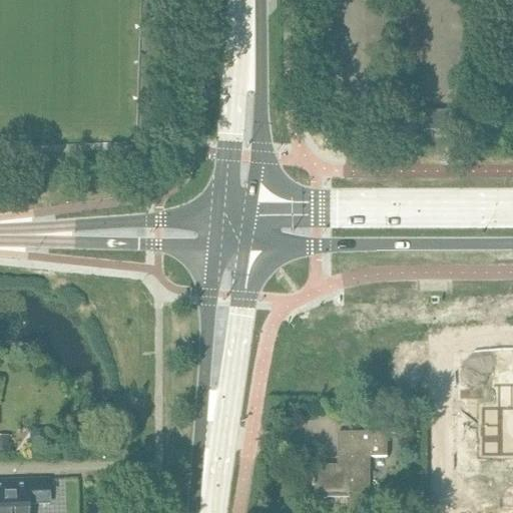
[(482,426),(480,426),(480,436),(482,436),(482,455),(512,455),(512,384),(494,384),(494,386),(498,386),(498,407),(482,407),(482,426)]
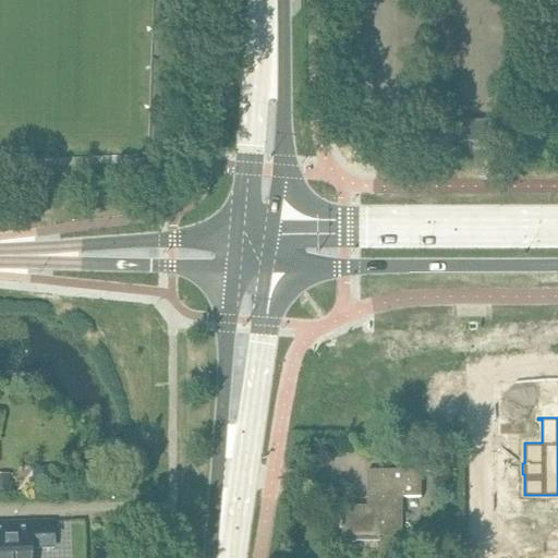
[(422,499),(422,493),(422,471),(367,471),(367,507),(342,507),(341,524),(339,524),(340,530),(342,530),(341,536),(378,536),(377,557),(401,557),(402,499),(422,499)]
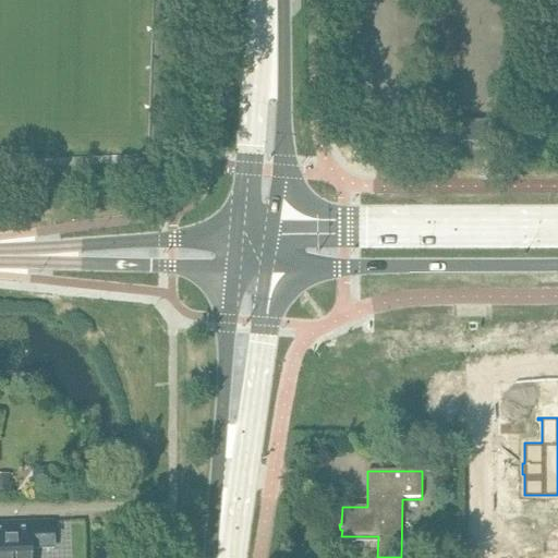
[(10,480),(0,480),(0,495),(10,496),(10,480)]
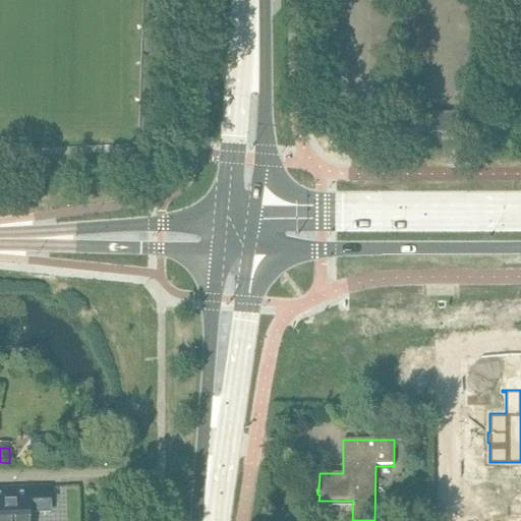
[(0,520),(31,520),(31,512),(51,512),(50,487),(0,488),(0,489),(3,489),(3,502),(0,502),(0,520)]
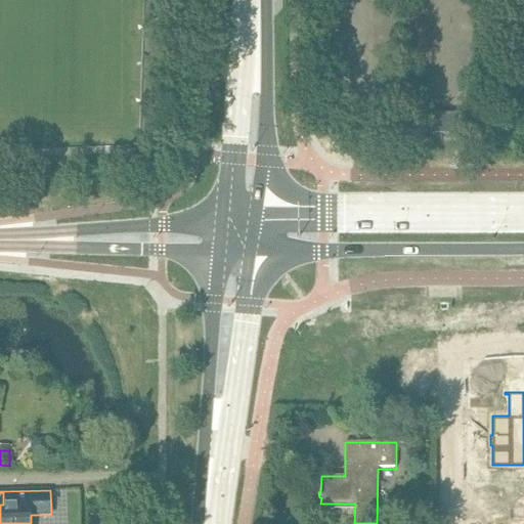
[(523,523),(523,511),(514,511),(514,513),(520,513),(520,523),(515,523),(514,523),(523,523)]
